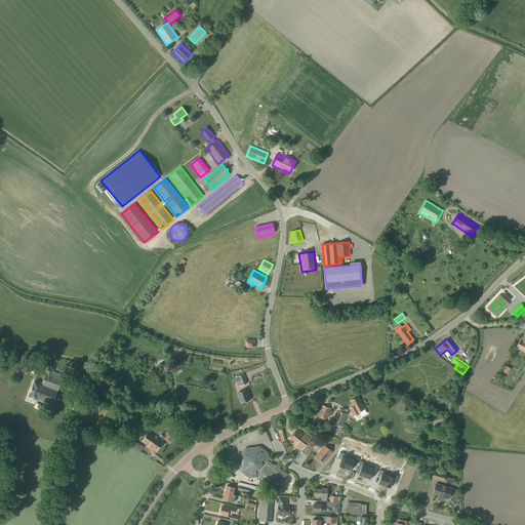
[(59,385),(64,375),(53,371),(54,367),(49,365),(47,369),(42,384),(34,381),(29,397),(28,400),(33,402),(34,399),(36,400),(37,399),(52,404),(59,385)]
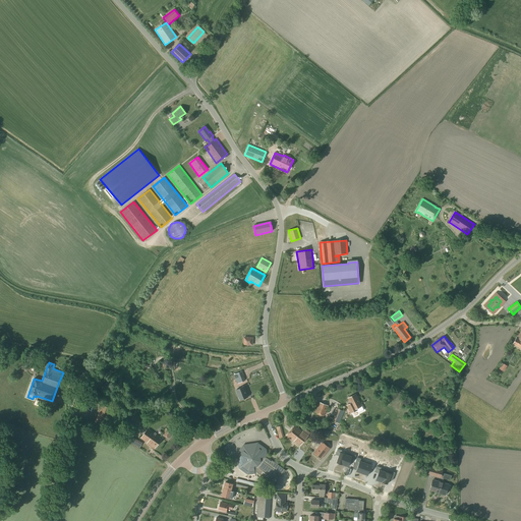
[(242,371),(234,374),(237,384),(245,380),(242,371)]
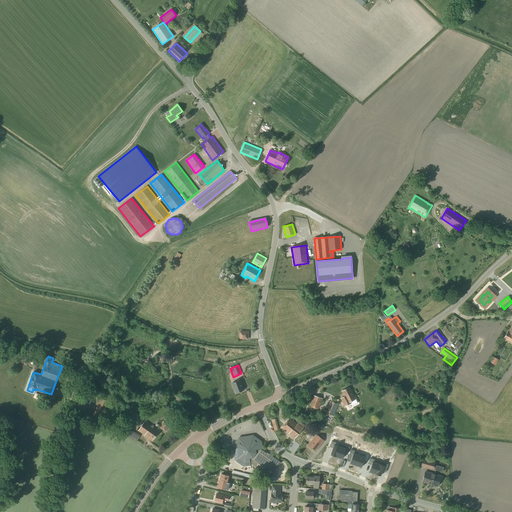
[(236,394),(244,390),(239,380),(231,383),(236,394)]
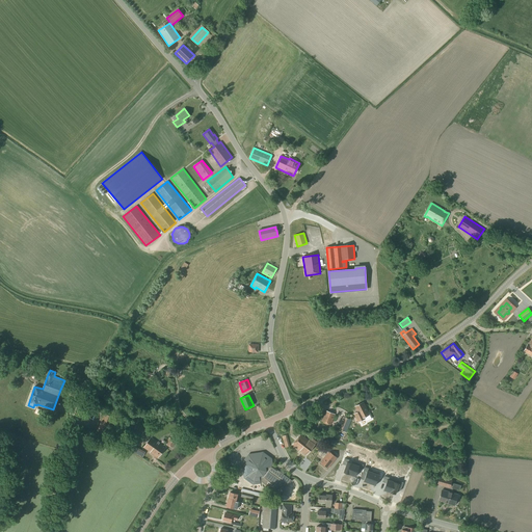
[(78,403),(73,417),(88,423),(94,413),(85,408),(86,406),(78,403)]
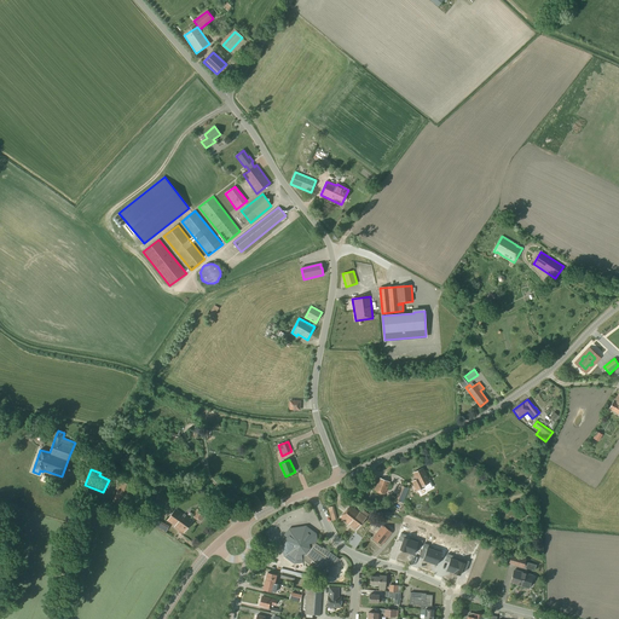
[(416,492),(424,487),(424,485),(429,482),(422,469),(414,473),(416,479),(411,481),(416,492)]
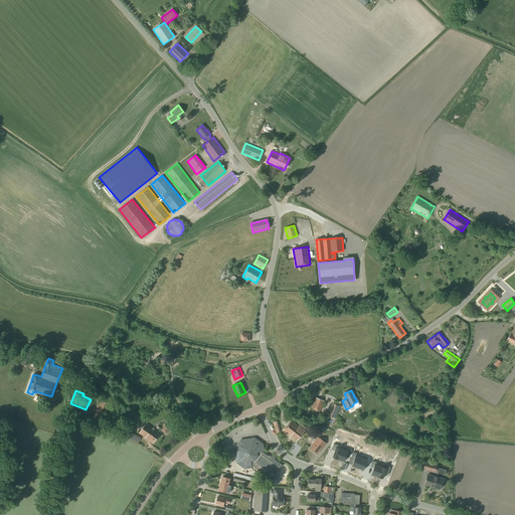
[(320,412),(324,401),(315,397),(311,408),(320,412)]
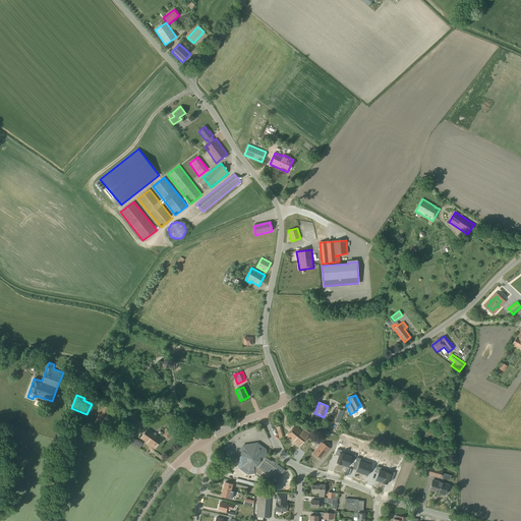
[(339,424),(344,412),(338,409),(333,421),(339,424)]
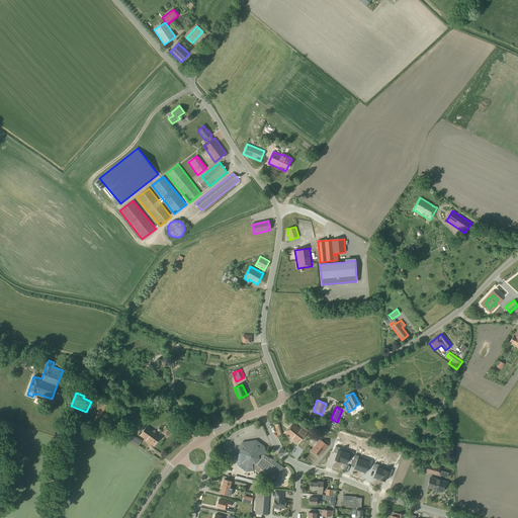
[(135,412),(132,416),(130,421),(138,425),(140,420),(143,415),(135,412)]
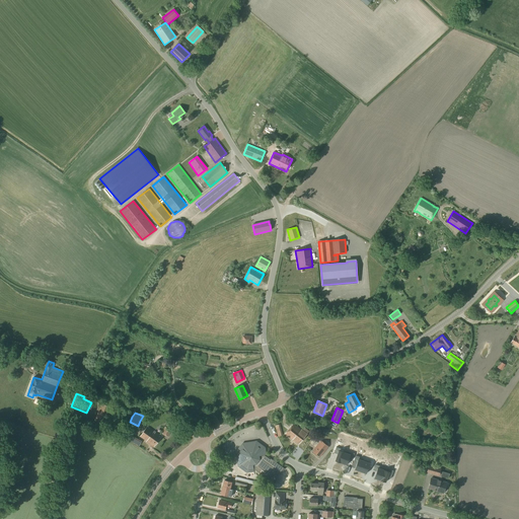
[(300,429),(293,424),(285,434),(298,445),(306,434),(307,434),(309,431),(302,426),(300,429)]
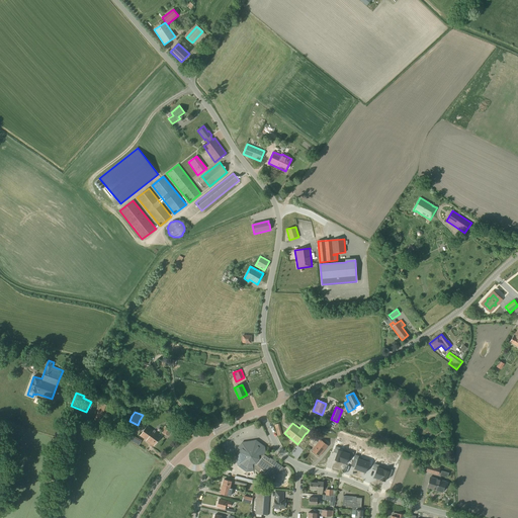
[(153,446),(156,442),(161,436),(147,426),(144,430),(140,436),(146,440),(146,441),(151,445),(150,446),(152,448),(153,446)]
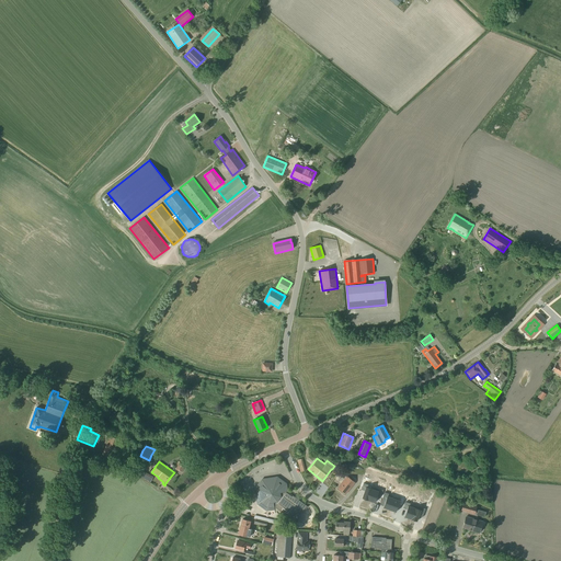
[(182,472),(184,469),(186,466),(179,461),(174,468),(182,472)]
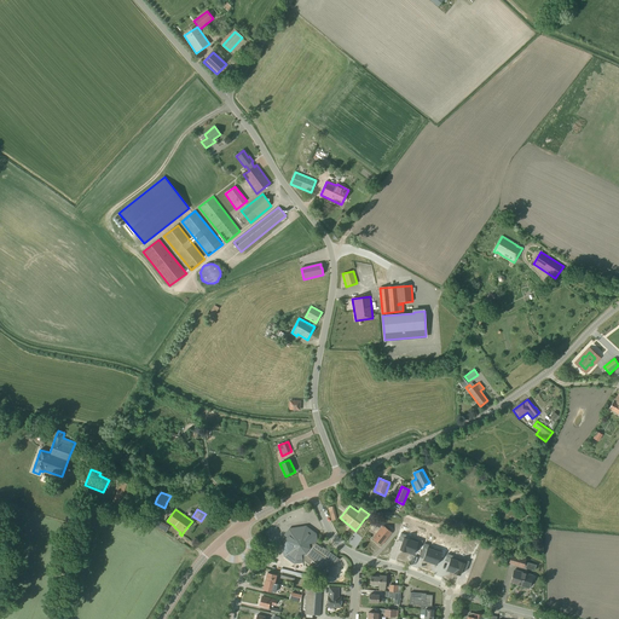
[(383,526),(372,538),(381,544),(391,533),(383,526)]
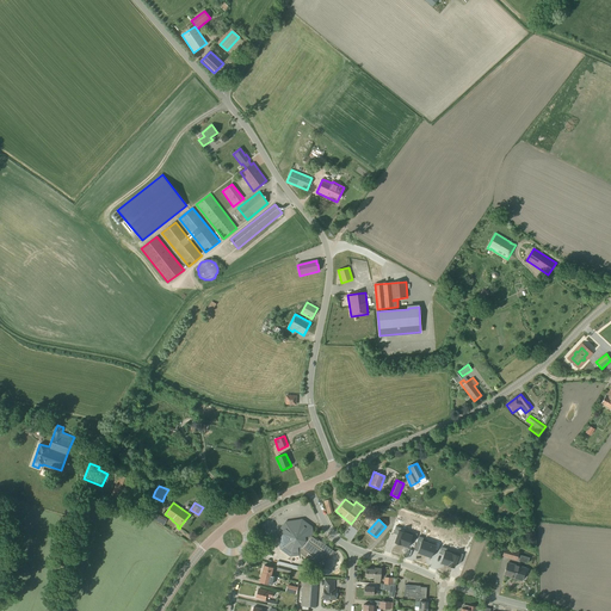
[(318,542),(310,536),(313,536),(312,528),(302,520),(285,523),(278,532),(281,549),(290,556),(298,555),(298,553),(306,557),(304,559),(321,572),(321,571),(320,569),(333,551),(335,553),(319,539),(318,542)]
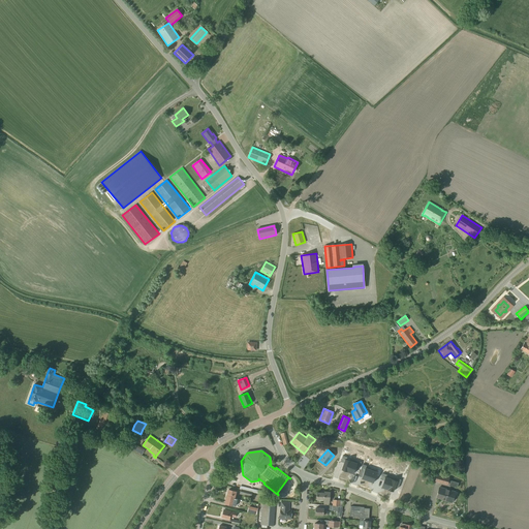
[(352,461),(345,458),(342,469),(348,471),(352,461)]
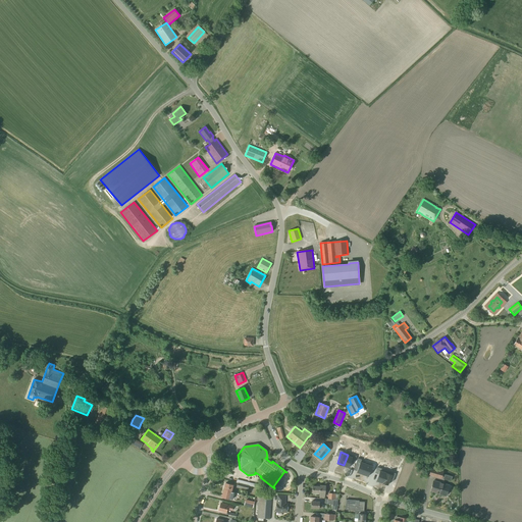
[(348,455),(344,465),(351,467),(354,457),(348,455)]
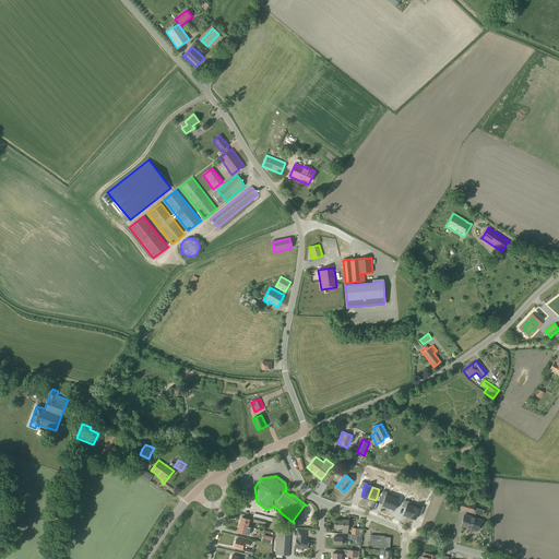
[(394,496),(388,494),(383,504),(391,508),(394,496)]
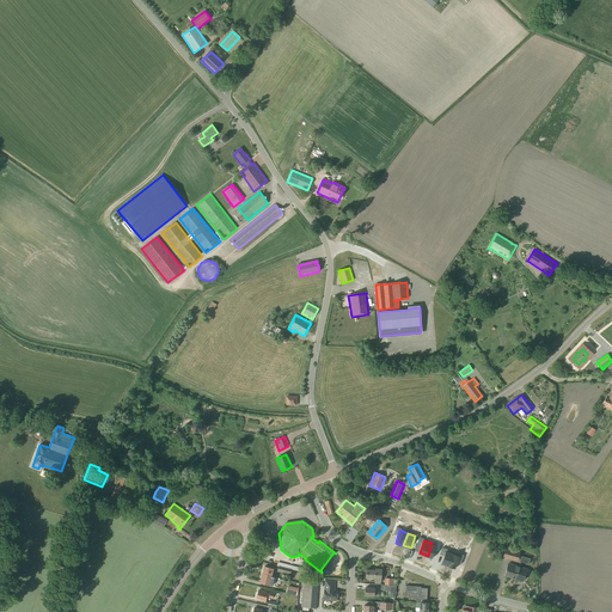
[(432,543),(428,556),(435,558),(440,545),(432,543)]
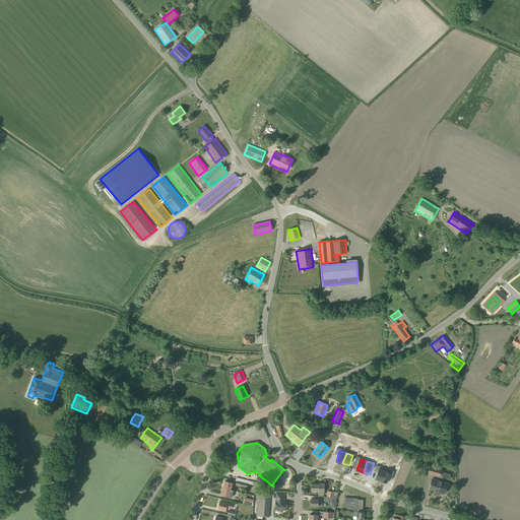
[(440,477),(442,470),(430,466),(428,473),(440,477)]
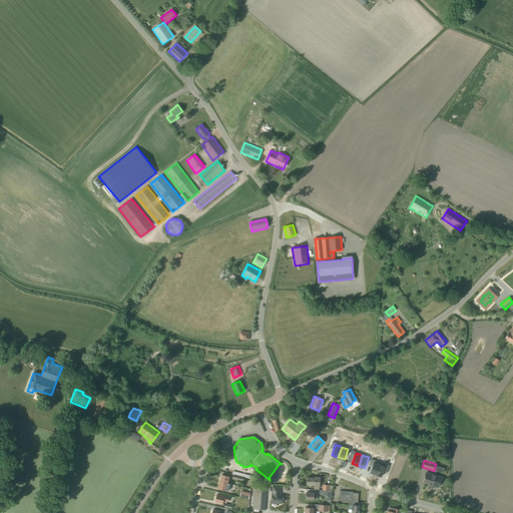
[(373,472),(379,474),(383,463),(376,461),(373,472)]
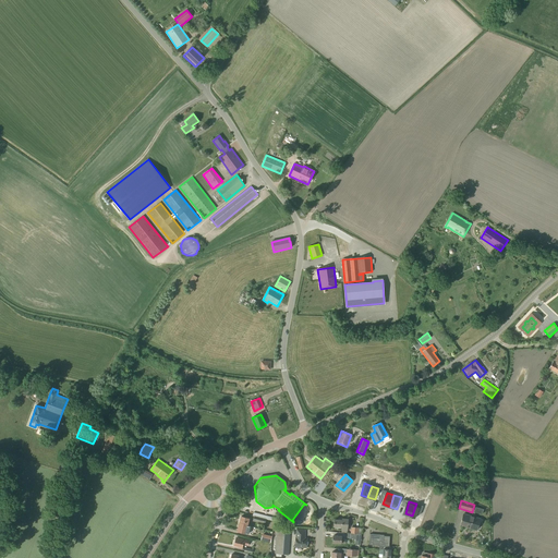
[(416,504),(412,516),(420,518),(423,506),(416,504)]
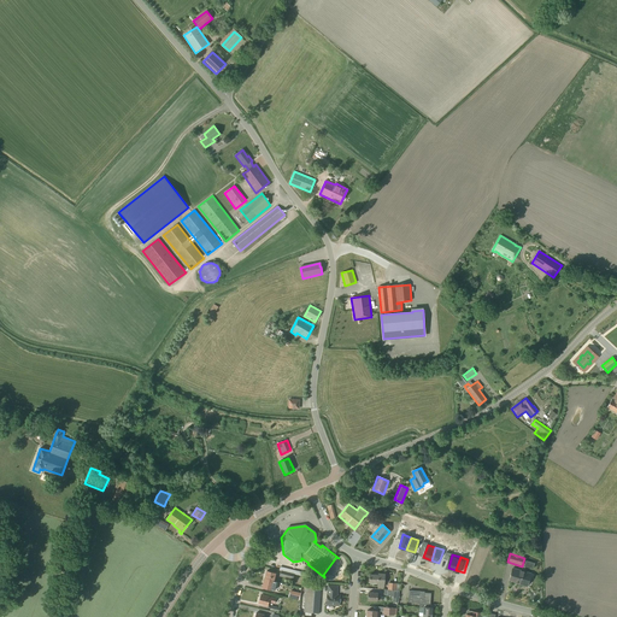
[(281,571),(294,575),(294,574),(310,579),(311,575),(280,566),(280,570),(281,571)]
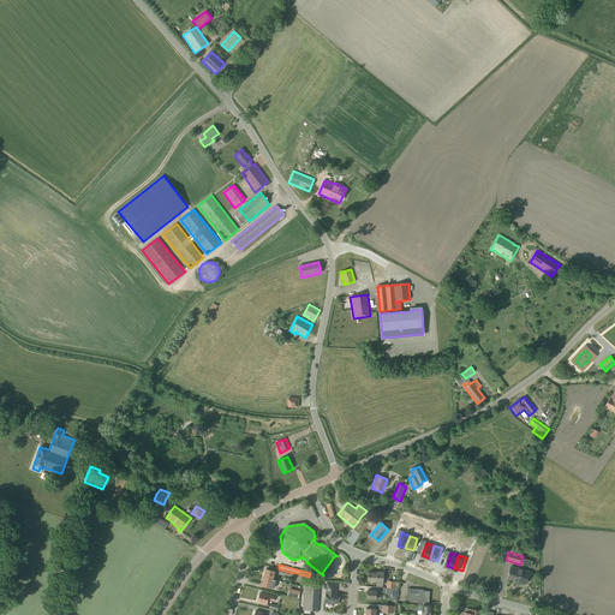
[(525,585),(529,572),(511,567),(507,578),(517,581),(517,583),(525,585)]
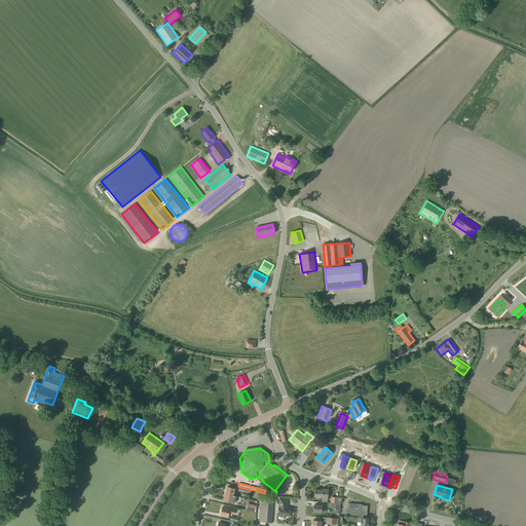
[(234,496),(234,493),(233,492),(234,489),(227,487),(225,494),(234,496)]
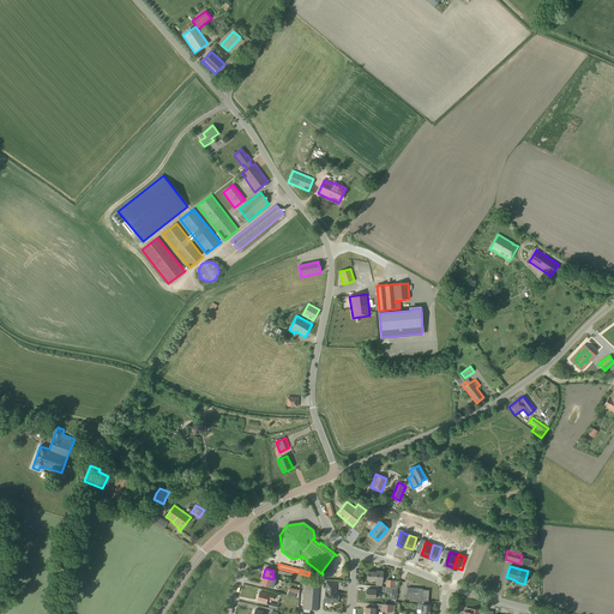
[(381,584),(383,572),(373,571),(373,572),(368,572),(367,579),(377,581),(375,583),(377,583),(375,587),(381,587),(381,584)]
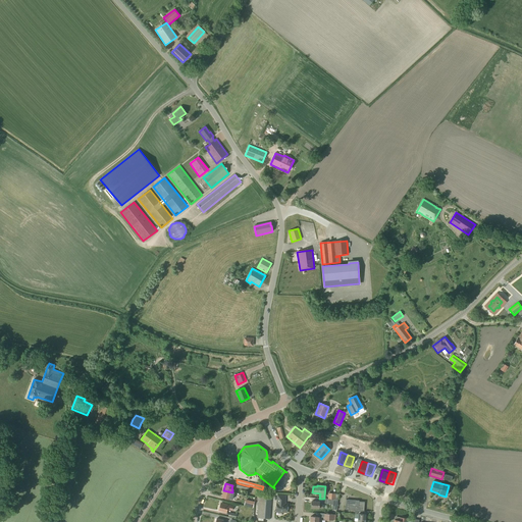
[(223,490),(222,498),(229,499),(231,499),(233,492),(232,492),(223,490)]
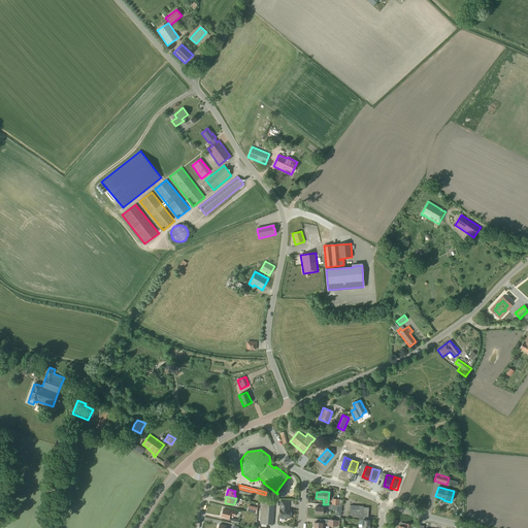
[(290,519),(290,516),(291,516),(292,516),(292,515),(292,514),(292,513),(291,513),(291,512),(291,509),(289,509),(289,501),(281,500),(279,508),(279,518),(290,519)]
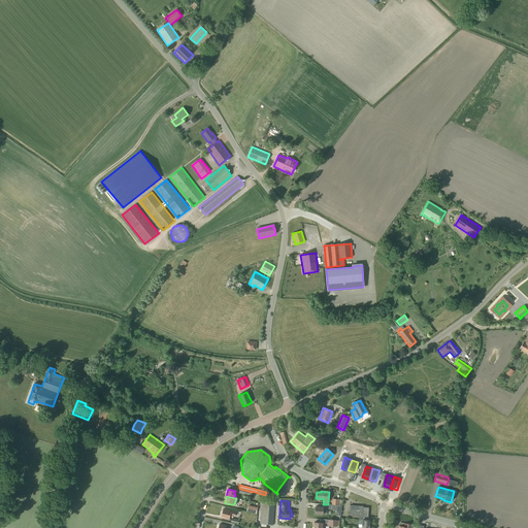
[(272,525),(274,507),(274,502),(261,501),(261,507),(260,524),(272,525)]
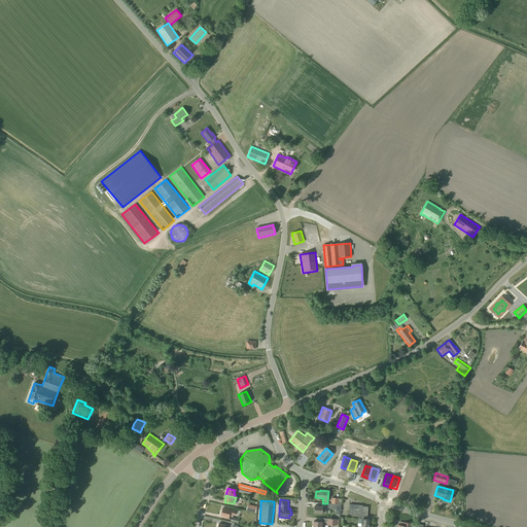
[(341,504),(338,504),(331,503),(330,503),(330,508),(336,510),(335,512),(340,512),(341,510),(341,504)]
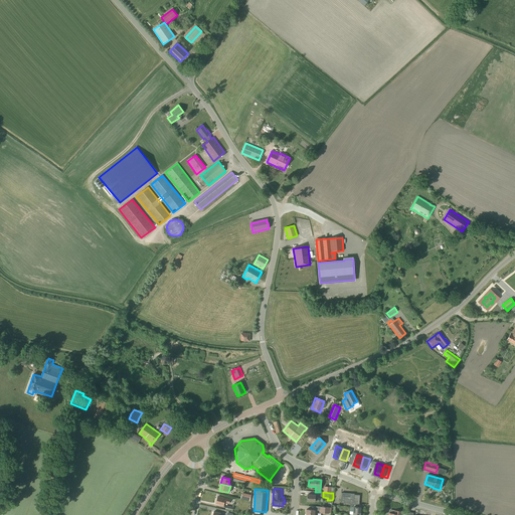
[(350,503),(357,504),(358,497),(354,496),(354,494),(341,493),(340,503),(350,504),(350,503)]
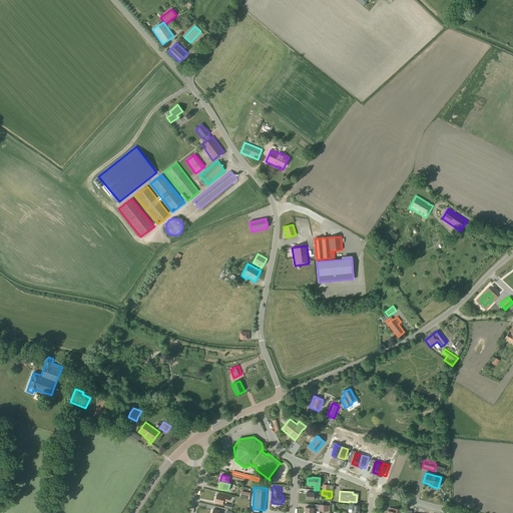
[(224,496),(216,494),(214,502),(222,504),(223,501),(228,502),(229,497),(224,496)]
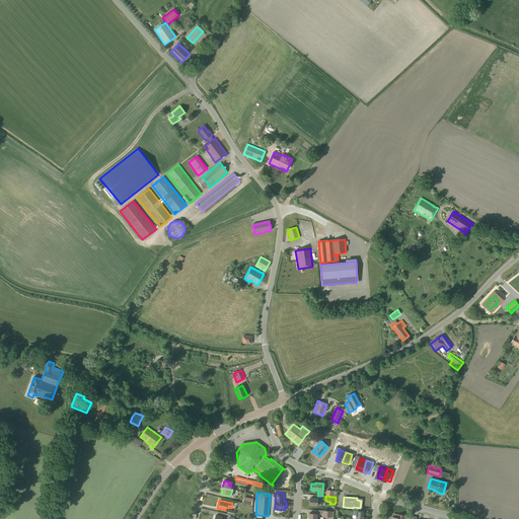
[(360,511),(360,508),(353,507),(353,508),(353,511),(356,511),(356,518),(359,518),(363,518),(364,511),(360,511)]
